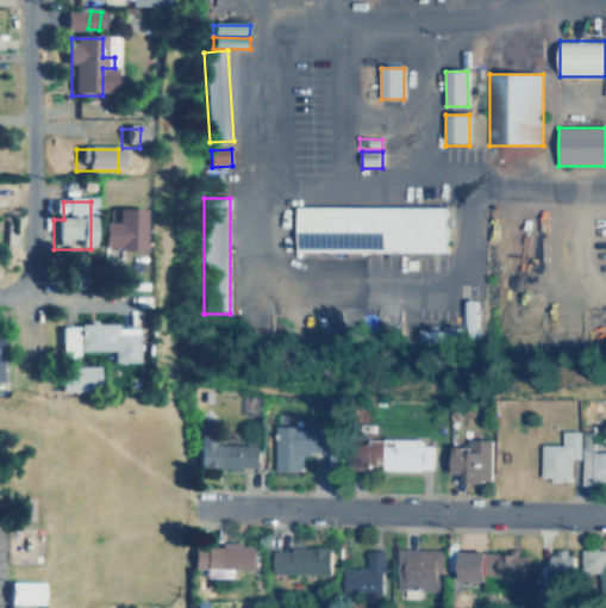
[(298,208),(448,209),(448,253),(298,253),(298,208)]
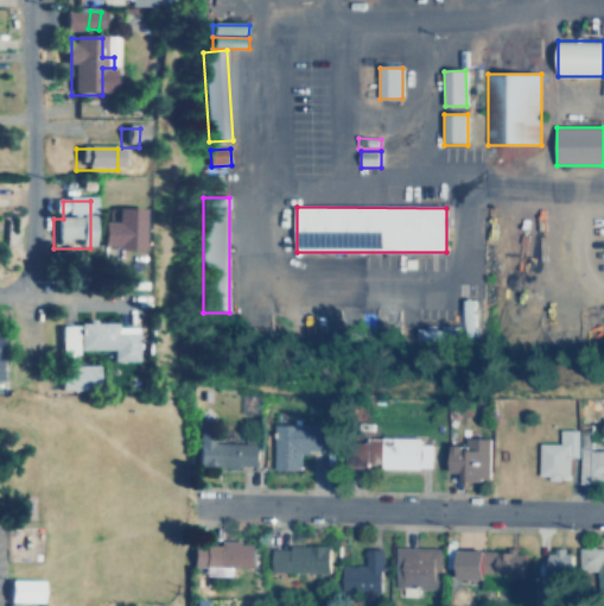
[(112,226),(97,226),(97,253),(138,253),(138,213),(112,213),(112,226)]
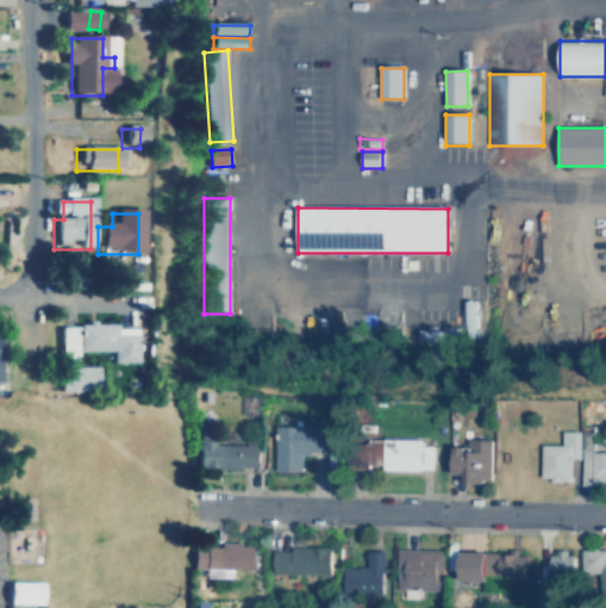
[(55,326),(56,354),(108,353),(108,363),(132,363),(131,323),(55,326)]
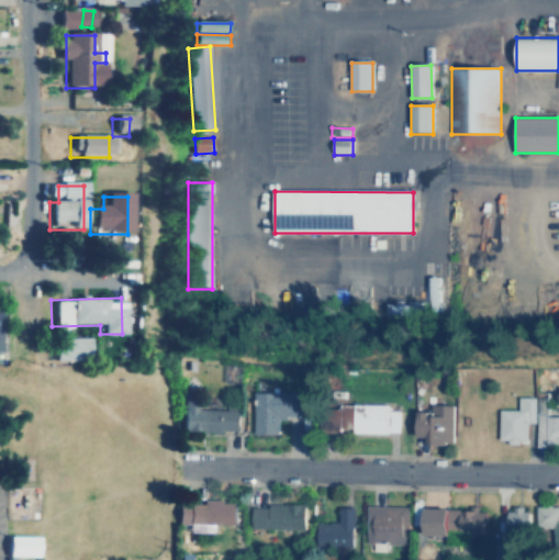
[(86,337),(53,337),(53,361),(86,361),(86,337)]
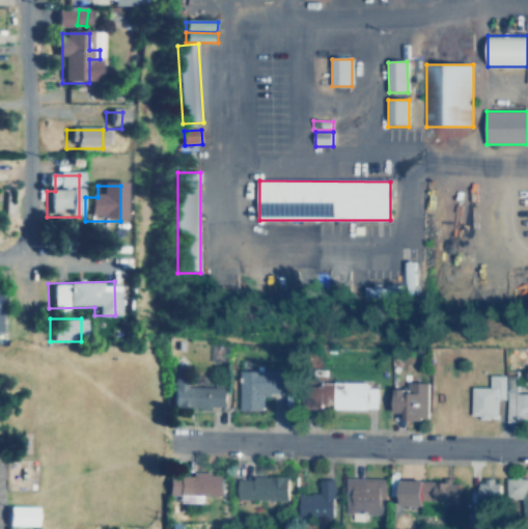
[(287,372),(243,371),(242,412),(266,412),(267,395),(289,395),(289,388),(287,388),(287,372)]
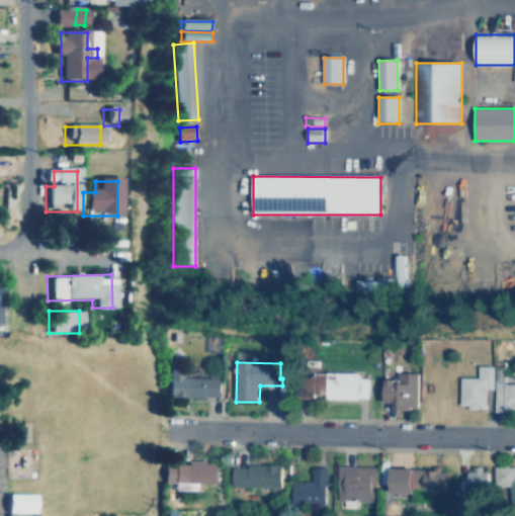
[(462,378),(462,409),(488,409),(488,391),(495,391),(496,367),(480,367),(480,379),(462,378)]
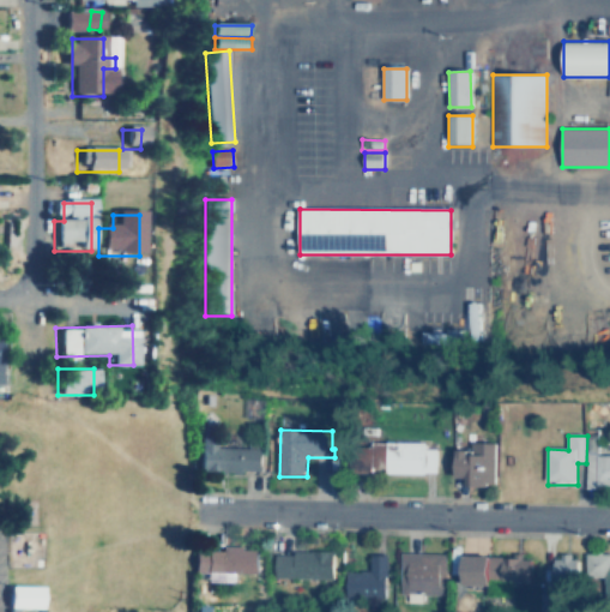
[(201,473),(264,474),(264,450),(217,449),(217,441),(203,441),(201,473)]
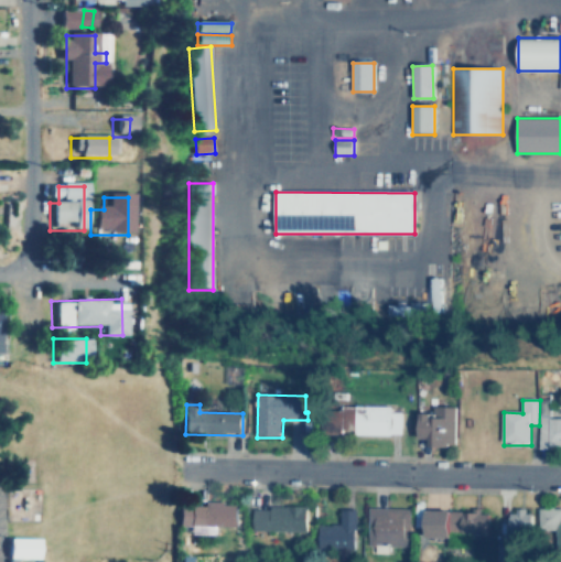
[(421,441),(431,441),(431,449),(456,449),(457,409),(435,408),(435,415),(421,414),(421,441)]
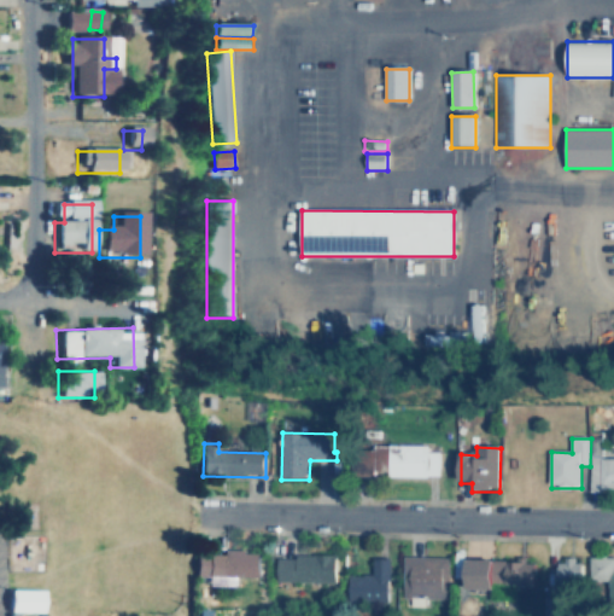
[(432,448),(355,448),(355,477),(443,478),(443,454),(432,454),(432,448)]
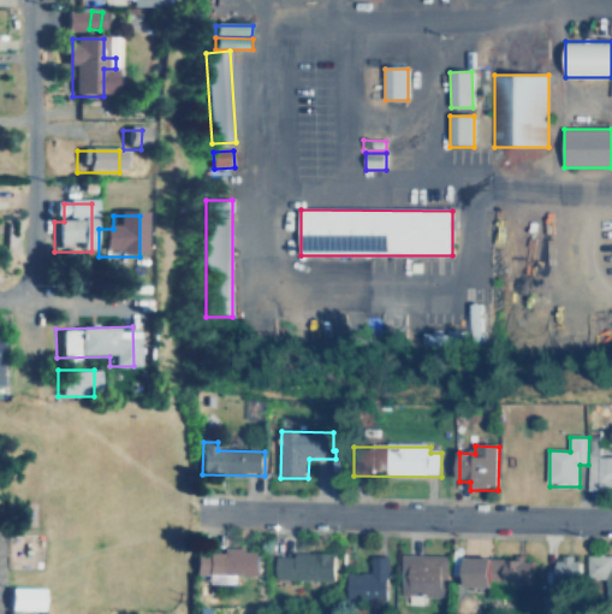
[(590,489),(611,489),(611,458),(599,458),(599,450),(592,450),(590,489)]
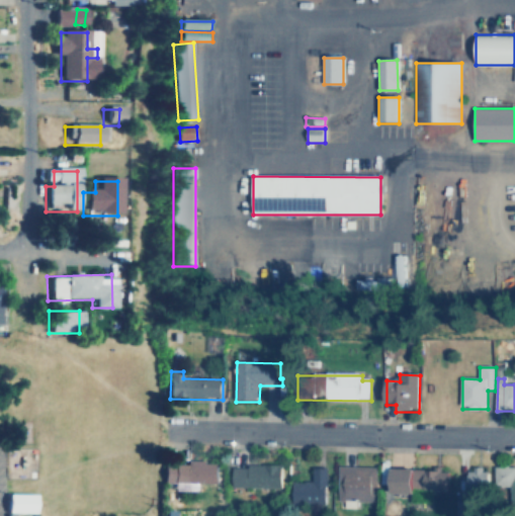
[(283,467),(235,466),(234,489),(283,489),(283,467)]
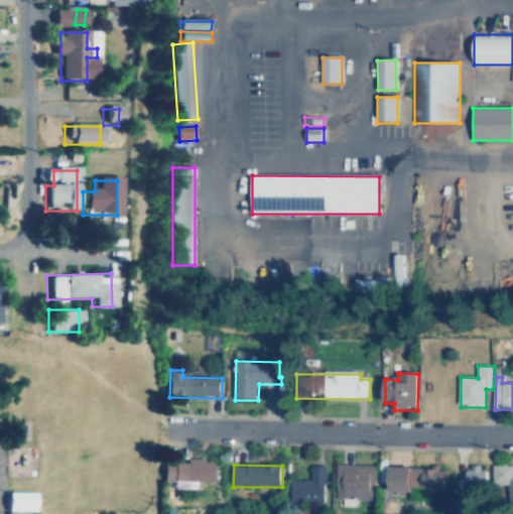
[(379,467),(339,466),(339,501),(373,501),(373,487),(378,487),(379,467)]
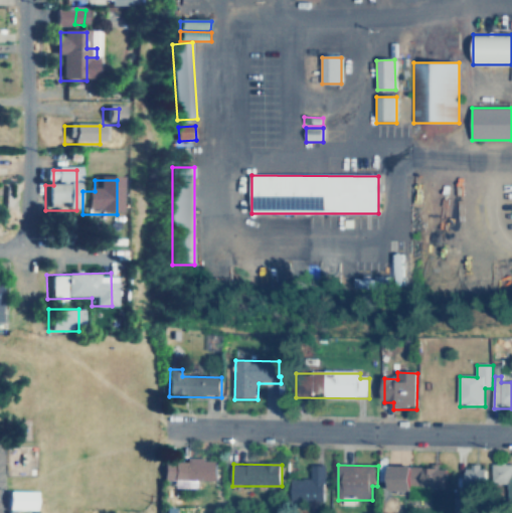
[(511,466),(494,465),(493,485),(509,485),(509,505),(511,505),(511,466)]
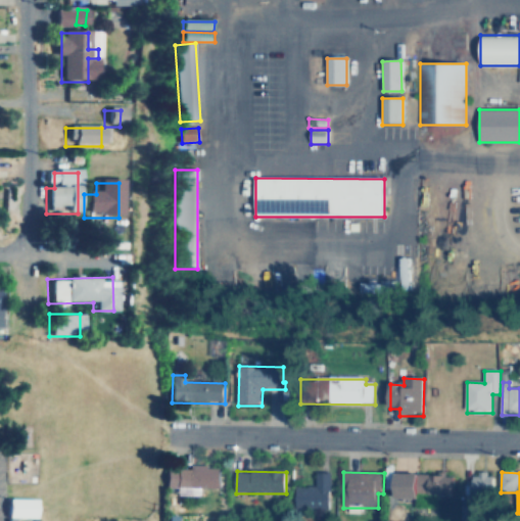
[(296,511),(331,512),(332,474),(317,473),(317,487),(297,487),(296,511)]
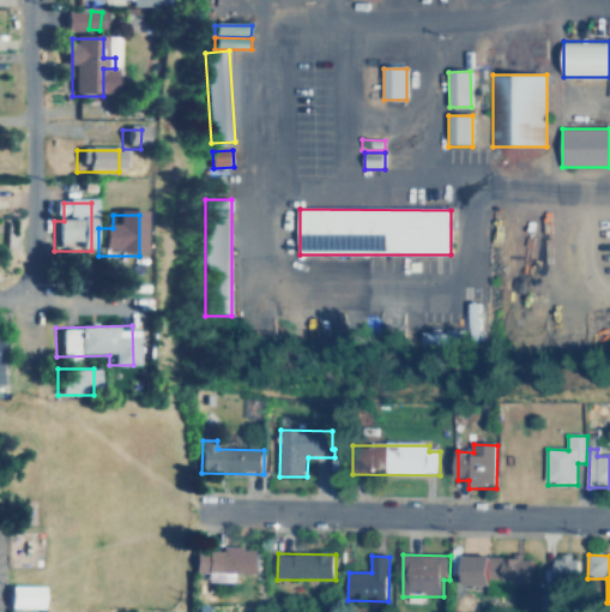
[(465,557),(465,583),(533,586),(533,559),(465,557)]
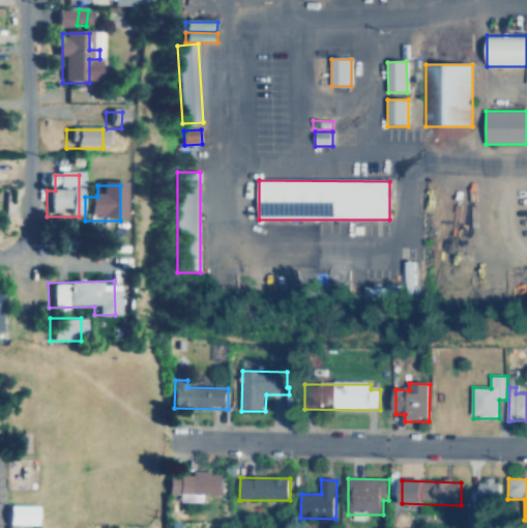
[(501,481),(480,481),(479,511),(500,511),(501,481)]
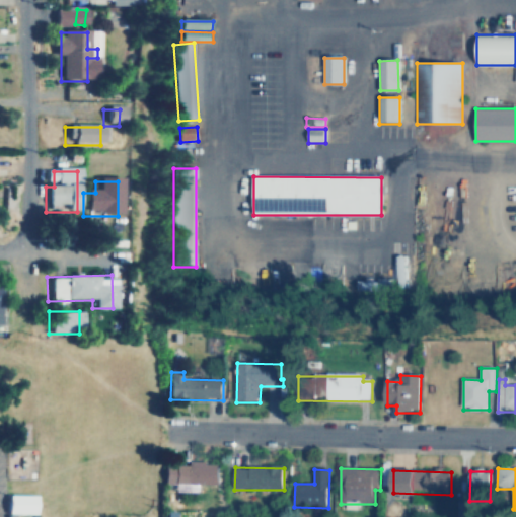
[(39,497),(9,497),(9,516),(39,516),(39,497)]
